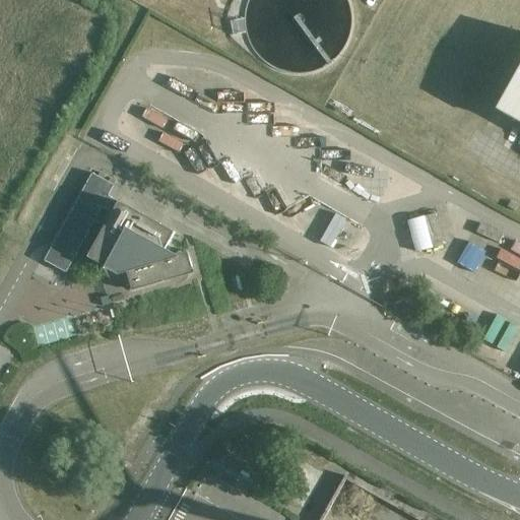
[(519,66),(497,109),(519,121),(519,66)]
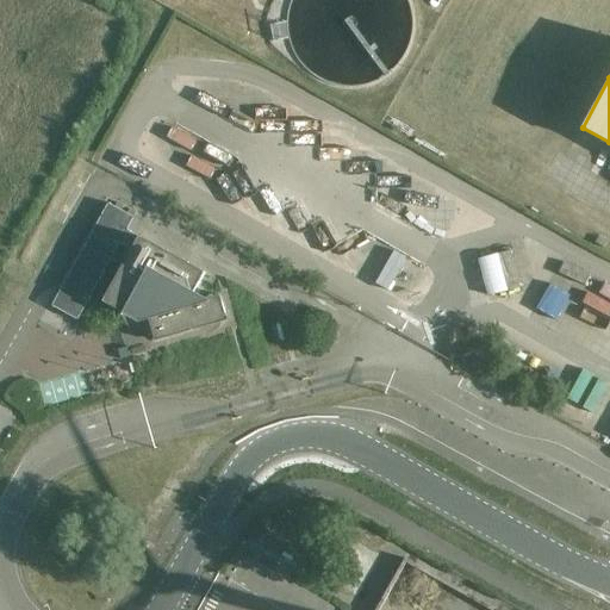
[(230,97),(225,107),(249,119),(254,109),(230,97)]
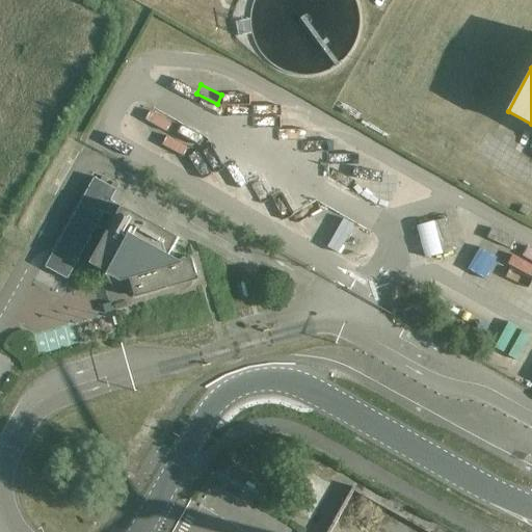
[(159,110),(153,116),(169,133),(176,126),(159,110)]
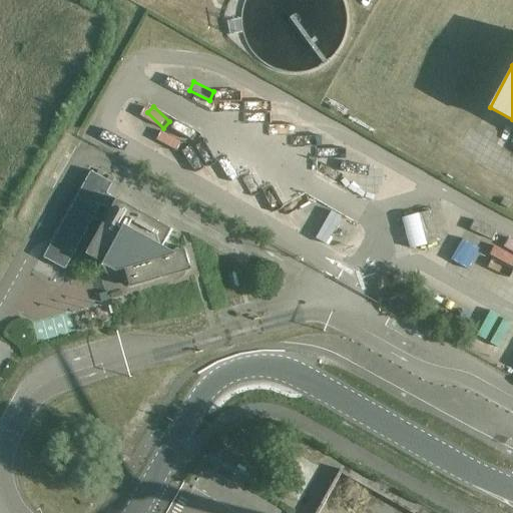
[(175,113),(171,121),(191,131),(195,123),(175,113)]
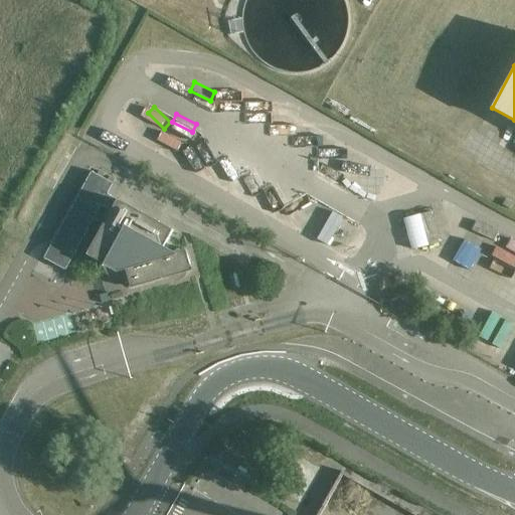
[(294,128),(294,137),(315,137),(315,128),(294,128)]
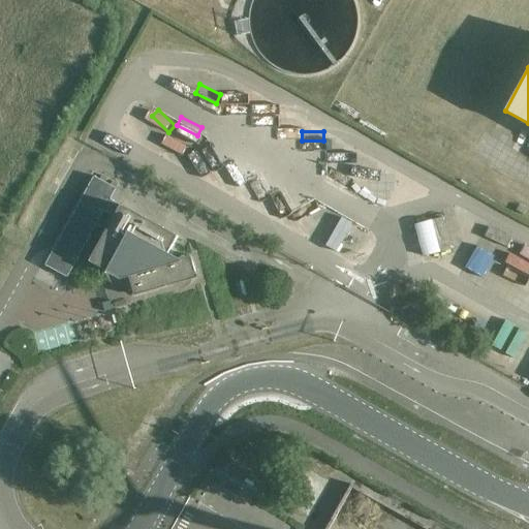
[(225,158),(236,176),(245,169),(258,193),(274,183),(260,159),(248,166),(239,150),(225,158)]
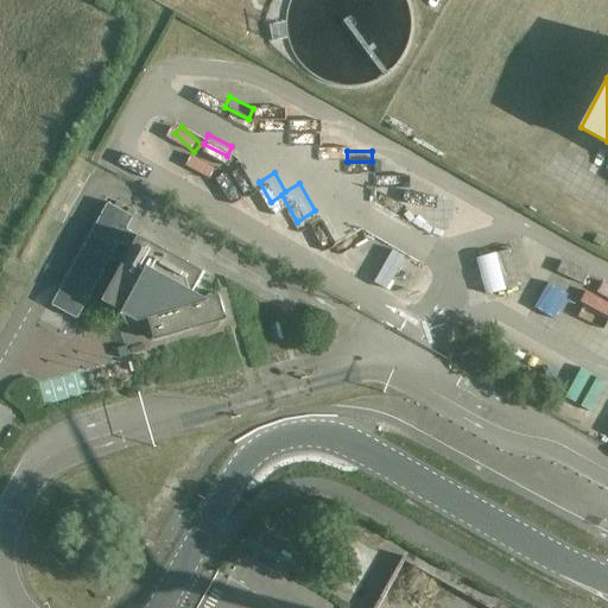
[(226,318),(223,311),(219,295),(202,299),(192,293),(204,272),(139,236),(138,236),(126,229),(133,217),(108,203),(51,305),(77,320),(119,242),(131,249),(102,302),(125,314),(126,312),(132,316),(131,317),(131,320),(132,321),(132,323),(133,324),(137,327),(138,327),(140,327),(141,325),(143,324),(144,323),(145,321),(145,320),(145,317),(147,316),(153,339),(152,339),(152,341),(200,328),(203,329),(204,330),(210,330),(211,329),(216,327),(216,325),(219,322),(227,320),(227,317),(226,318)]
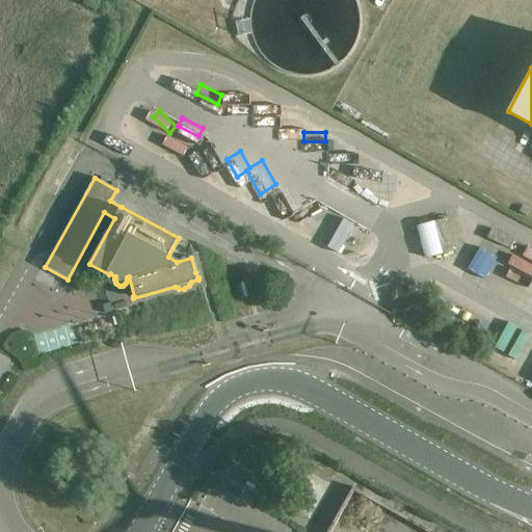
[(343,218),(327,247),(338,254),(353,224),(343,218)]
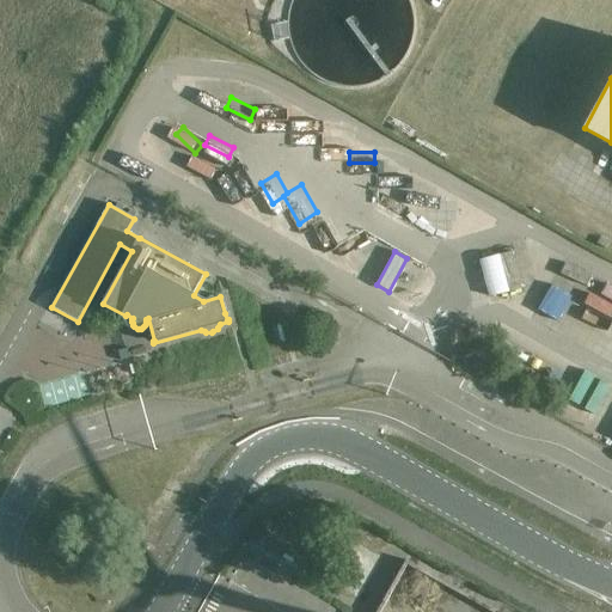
[(512,252),(499,256),(508,292),(521,288),(512,252)]
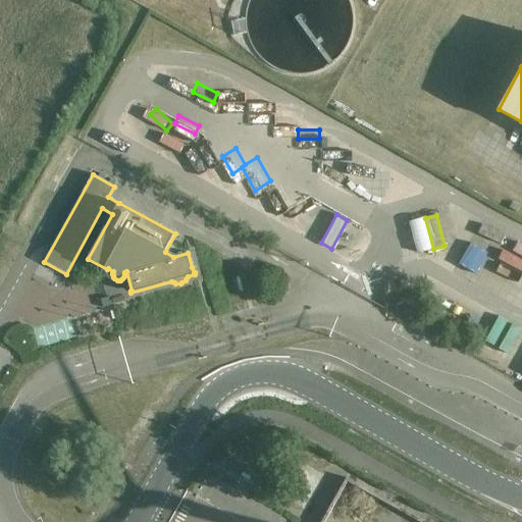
[(0,228),(0,236),(14,243),(17,235),(1,226),(0,228)]
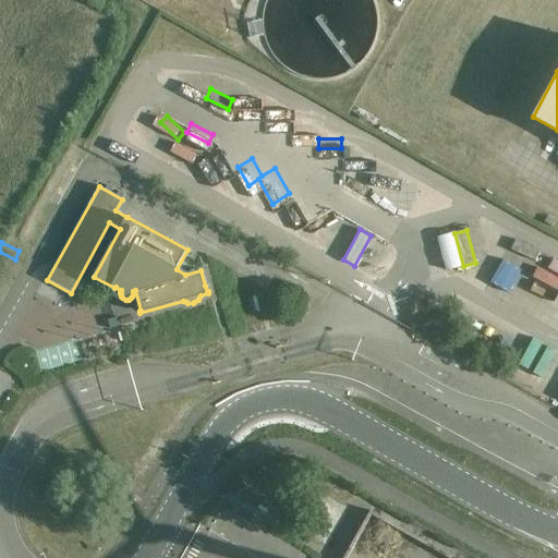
[(557,251),(540,243),(534,255),(557,267),(557,251)]
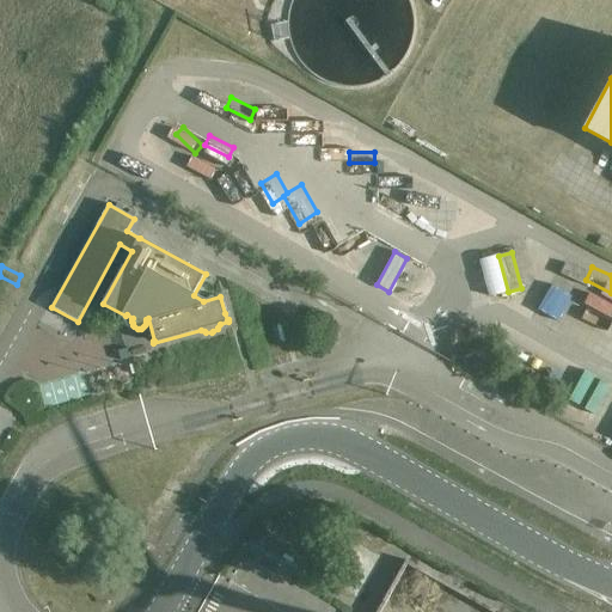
[(562,397),(575,404),(575,405),(589,412),(604,384),(575,371),(562,397)]
